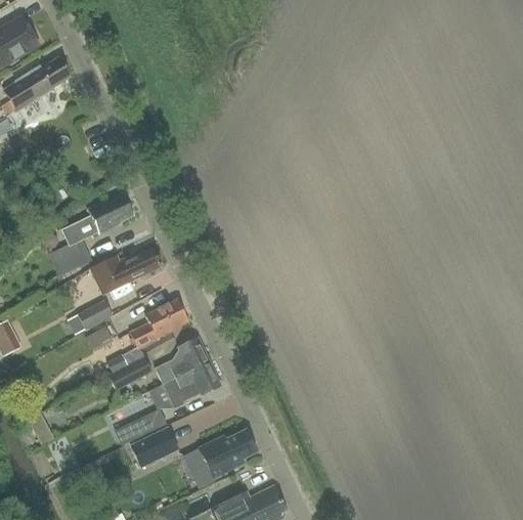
[(0,29),(0,66),(39,43),(23,16),(0,30),(0,29)]
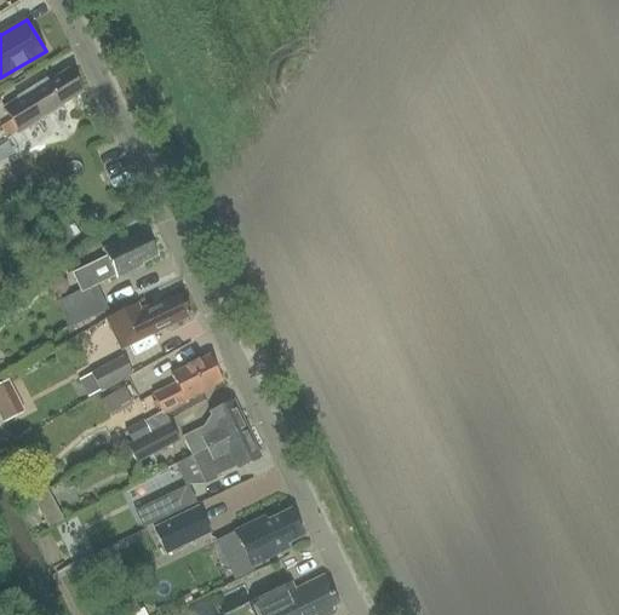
[(63,101),(82,88),(69,68),(51,80),(47,75),(18,95),(19,97),(5,105),(21,128),(40,116),(41,118),(64,103),(63,101)]
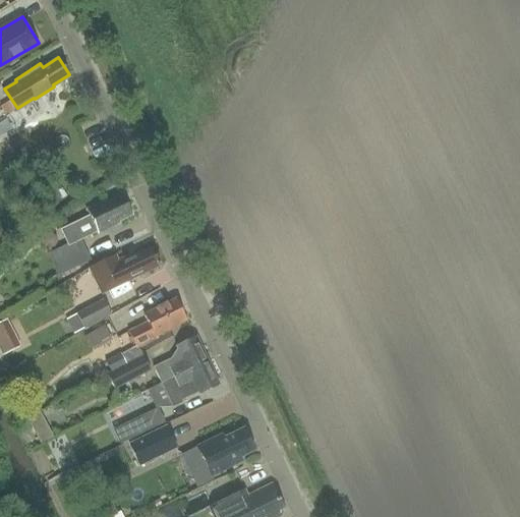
[(119,219),(132,213),(123,192),(107,200),(106,198),(88,208),(91,214),(61,228),(68,243),(50,252),(60,272),(91,257),(80,237),(98,229),(99,231),(120,221),(119,219)]
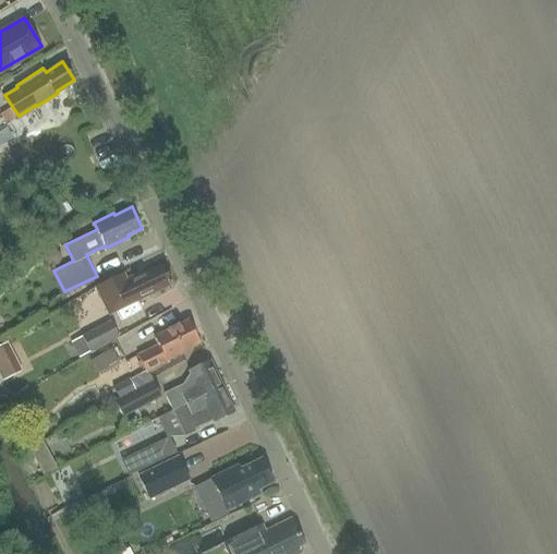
[(111,311),(172,281),(171,278),(164,263),(142,273),(141,271),(125,277),(123,272),(97,284),(111,311)]
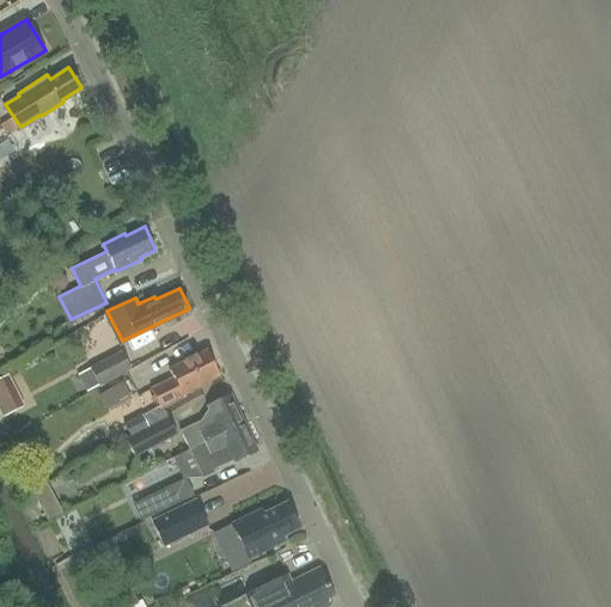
[(90,365),(99,382),(130,366),(121,348),(90,365)]
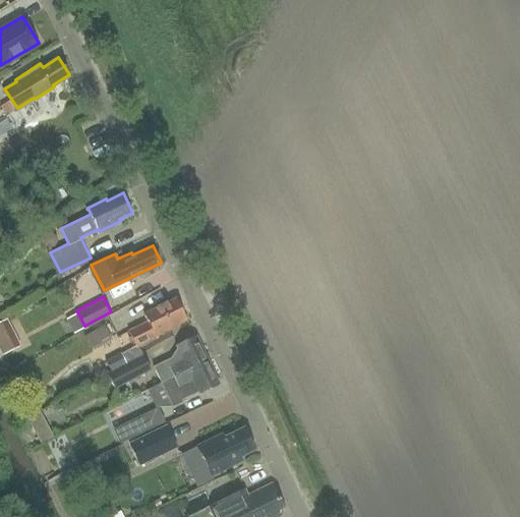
[(157,334),(187,319),(176,297),(145,312),(149,320),(129,329),(136,344),(122,351),(127,360),(145,351),(141,344),(158,336),(157,334)]
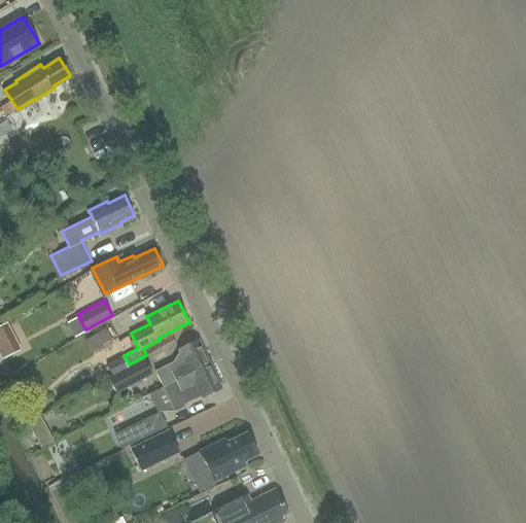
[(23,313),(0,324),(0,339),(7,354),(36,340),(23,313)]
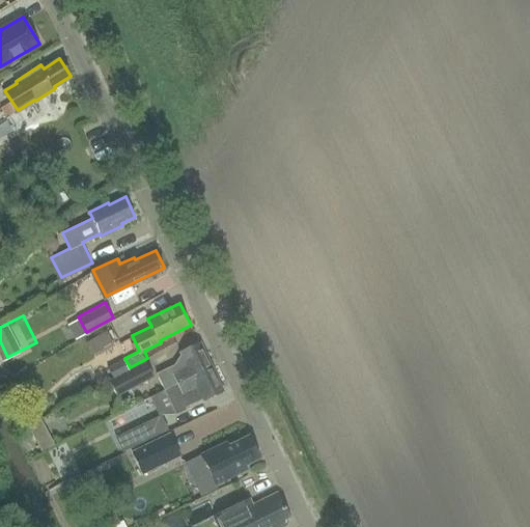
[(76,337),(86,332),(78,316),(67,322),(76,337)]
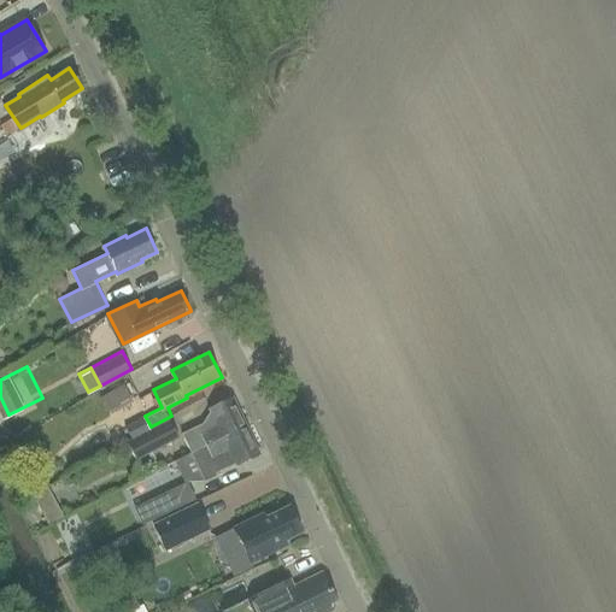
[(132,377),(109,392),(117,404),(140,389),(132,377)]
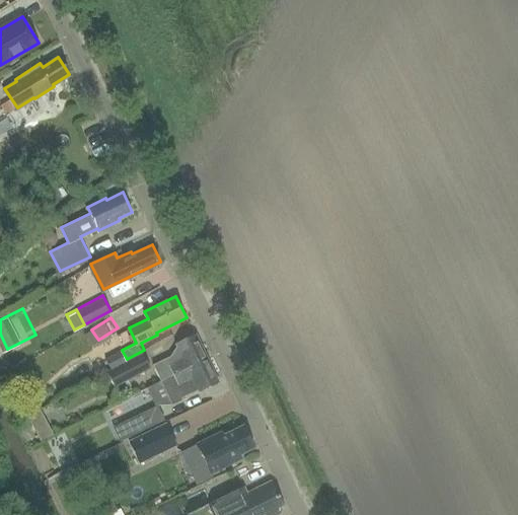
[(174,373),(207,357),(196,333),(174,343),(176,346),(170,356),(152,364),(160,381),(174,373)]
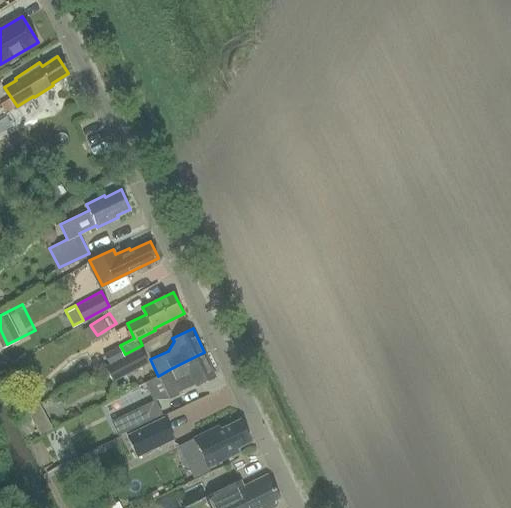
[(125,356),(120,345),(105,353),(110,363),(125,356)]
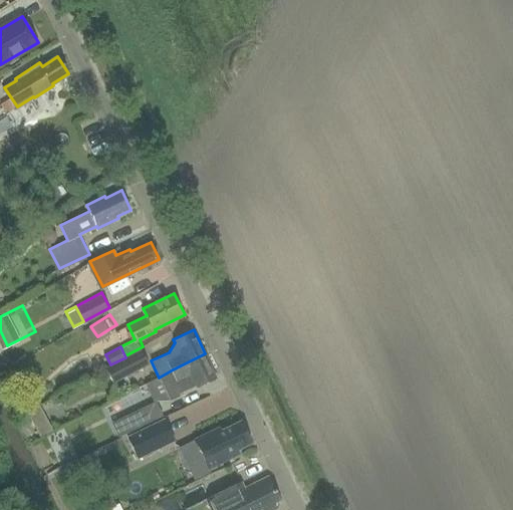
[(142,349),(107,367),(115,383),(150,363),(142,349)]
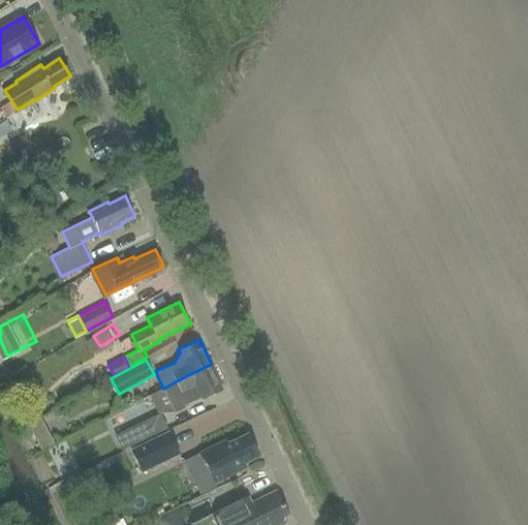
[(178,380),(163,389),(175,412),(186,407),(185,405),(202,397),(202,399),(223,389),(211,364),(178,380)]
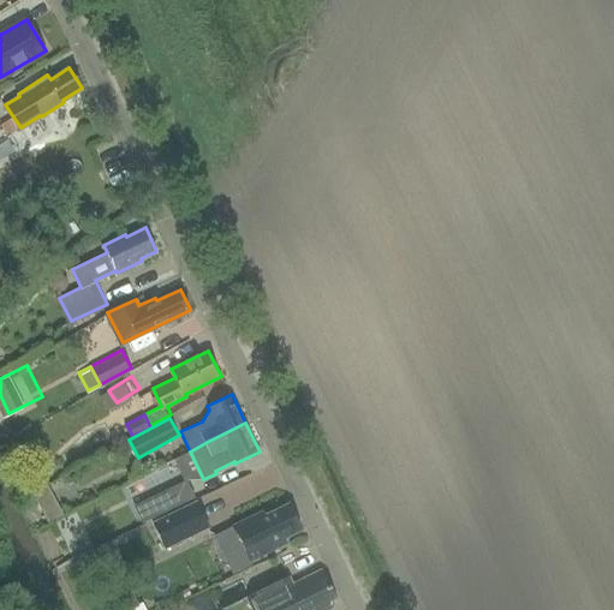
[(153,518),(196,496),(188,479),(144,500),(153,518)]
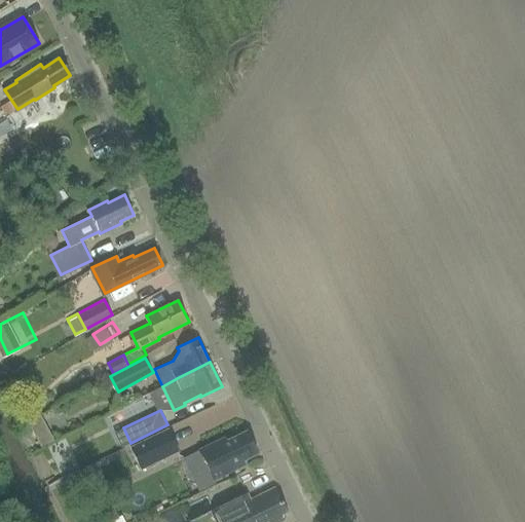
[(42,446),(55,439),(40,413),(28,420),(42,446)]
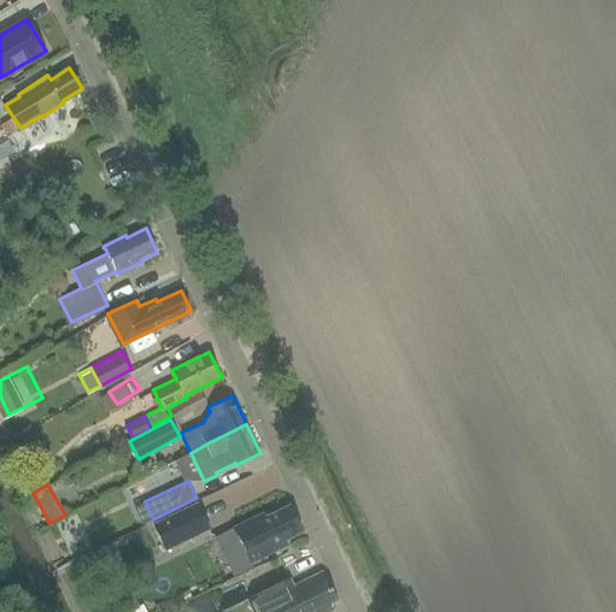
[(210,528),(198,504),(156,524),(168,547),(210,528)]
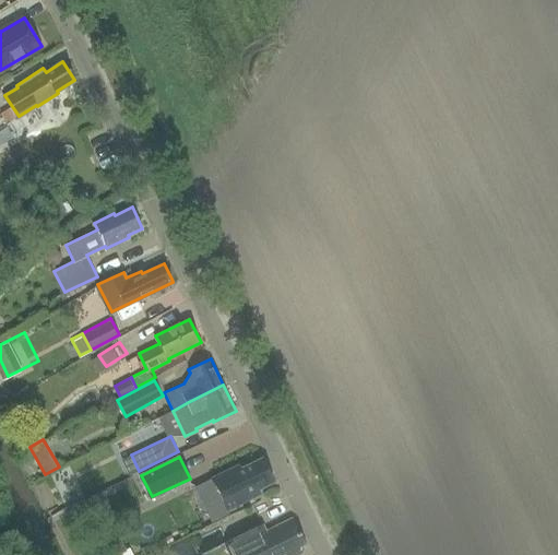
[(258,489),(274,481),(262,458),(241,468),(239,464),(213,477),(228,508),(260,493),(258,489)]
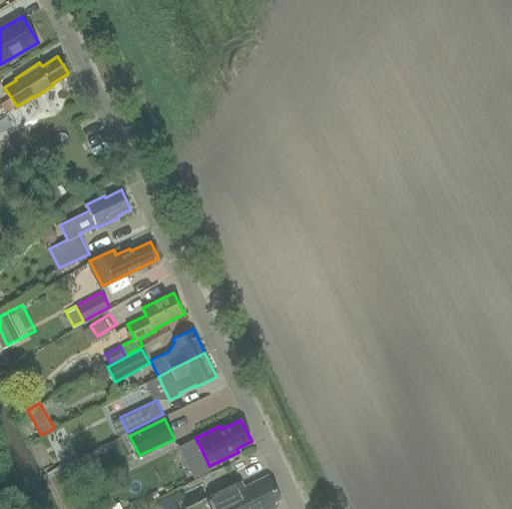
[(238,482),(206,497),(211,508),(271,508),(277,506),(275,501),(280,498),(271,480),(266,483),(263,477),(241,487),(238,482)]
